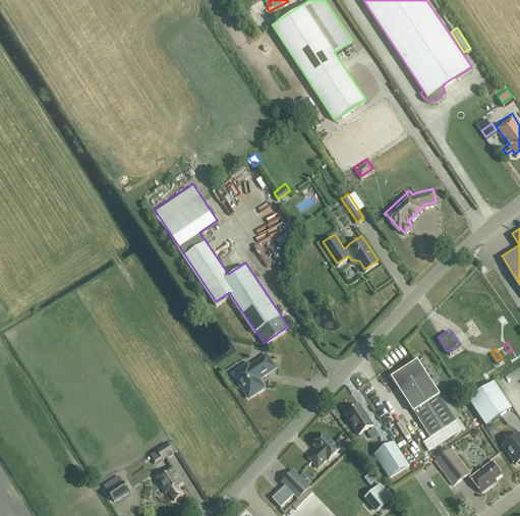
[(275,364),(267,352),(249,363),(248,360),(234,370),(249,394),(264,384),(260,378),(261,374),(275,364)]
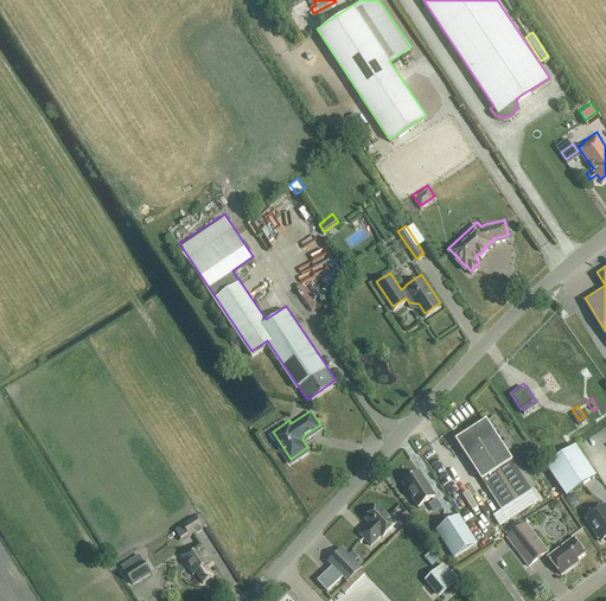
[(499,505),(529,485),(484,415),(453,435),(499,505)]
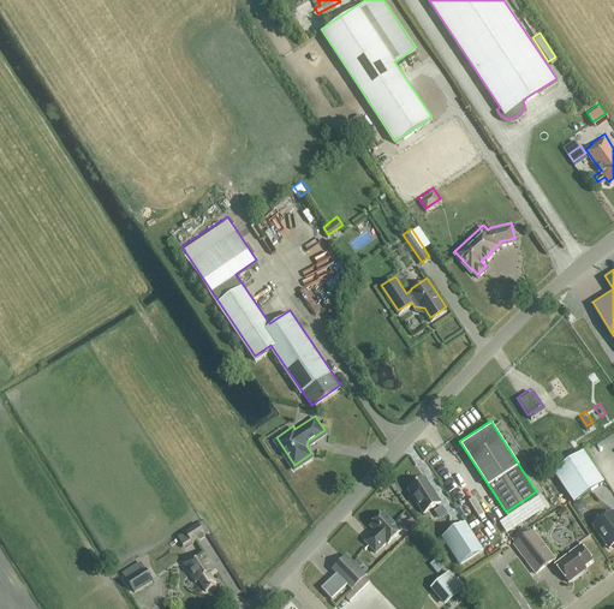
[(572,499),(602,478),(583,448),(553,469),(572,499)]
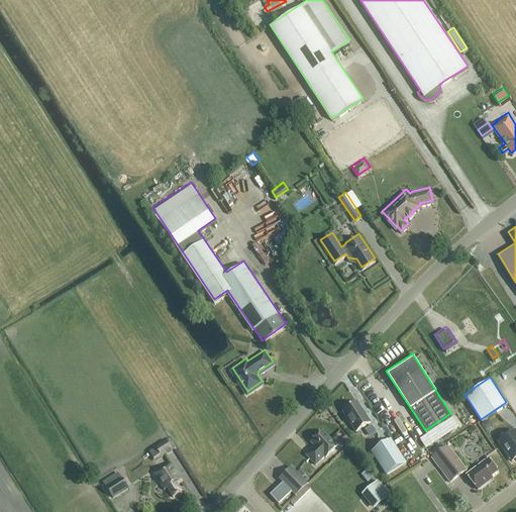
[(515,388),(508,378),(498,385),(505,395),(515,388)]
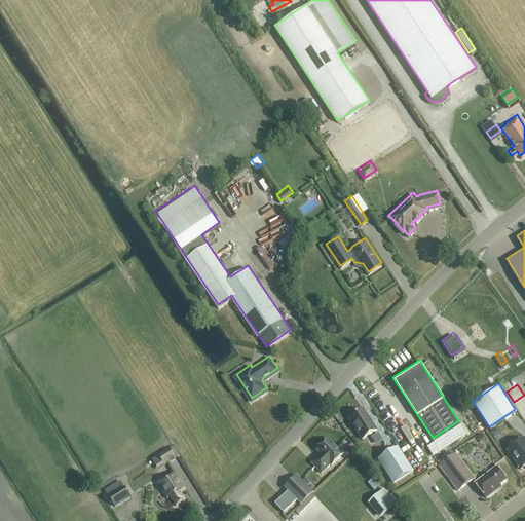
[(361,435),(376,425),(363,405),(347,414),(361,435)]
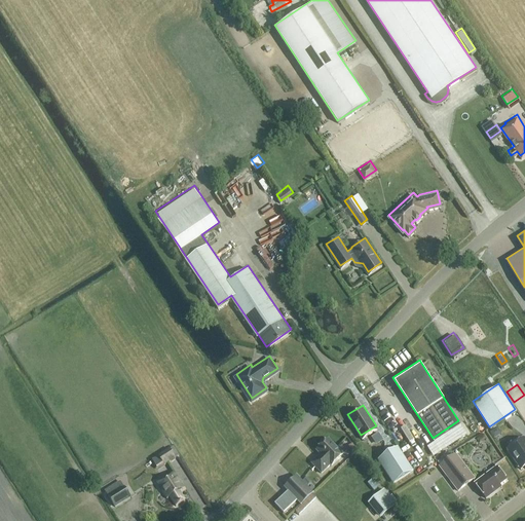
[(524,436),(523,434),(505,445),(520,466),(524,462),(524,436)]
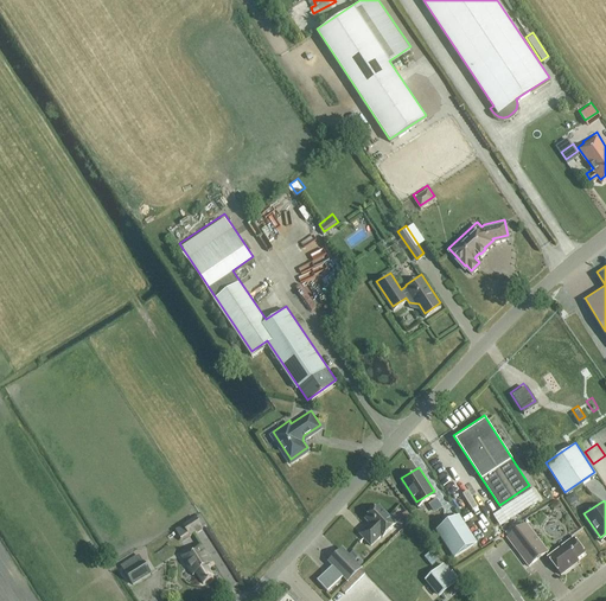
[(369,519),(359,529),(370,541),(380,531),(381,532),(395,519),(378,502),(364,515),(369,519)]
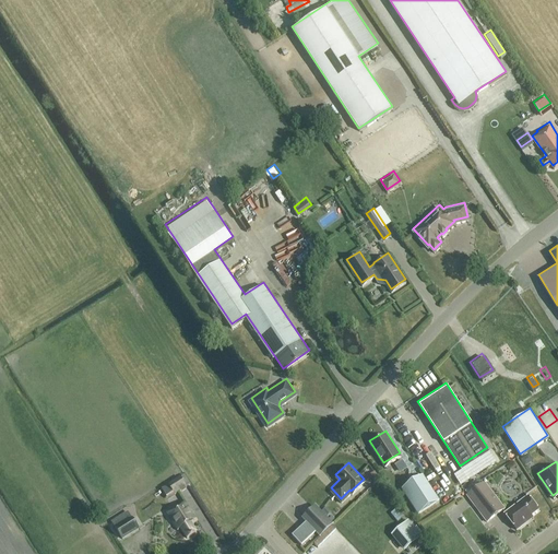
[(401,485),(417,510),(438,496),(422,471),(401,485)]
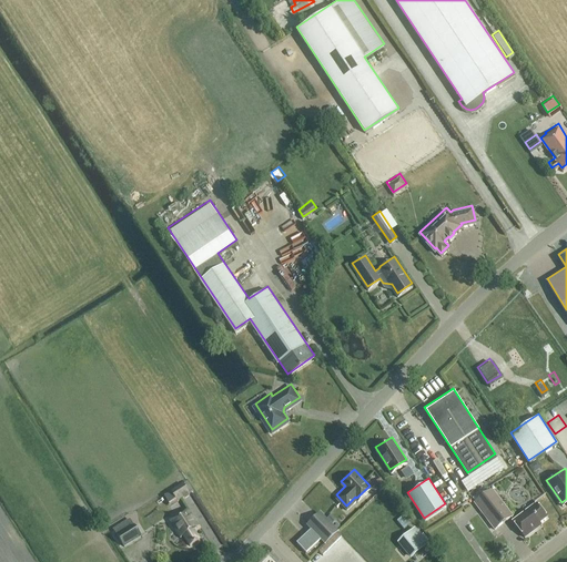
[(176,498),(189,490),(182,479),(170,487),(176,498)]
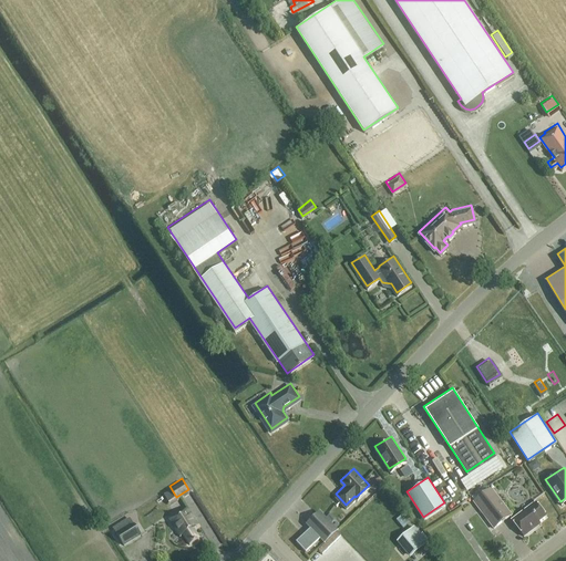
[(485,484),(470,494),(473,498),(487,487),(485,484)]
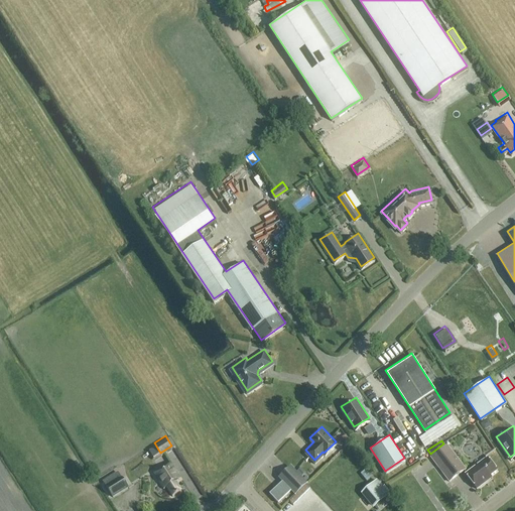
[(430,454),(448,478),(465,466),(446,441),(443,443),(430,454)]
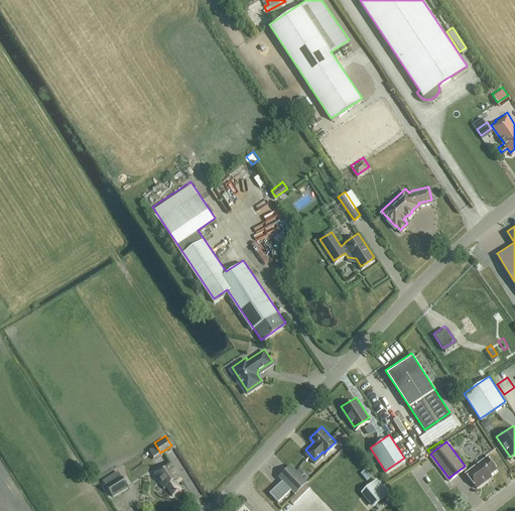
[(465,471),(476,485),(486,477),(485,476),(496,467),(486,455),(465,471)]
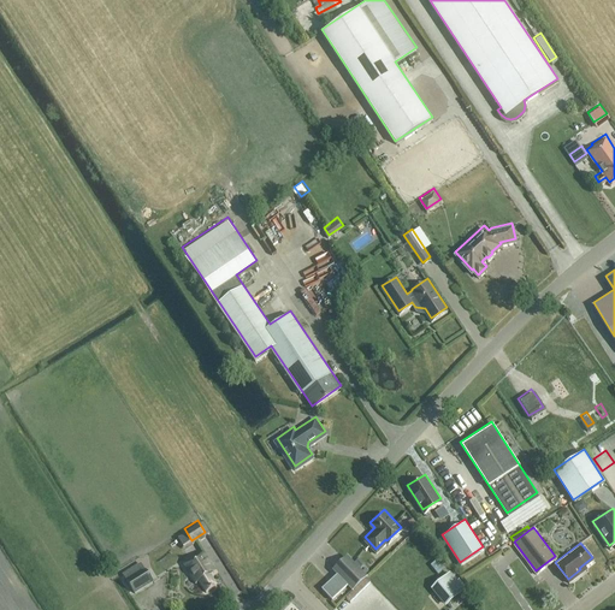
[(216,581),(208,570),(214,567),(202,548),(182,560),(194,580),(197,578),(205,588),(216,581)]
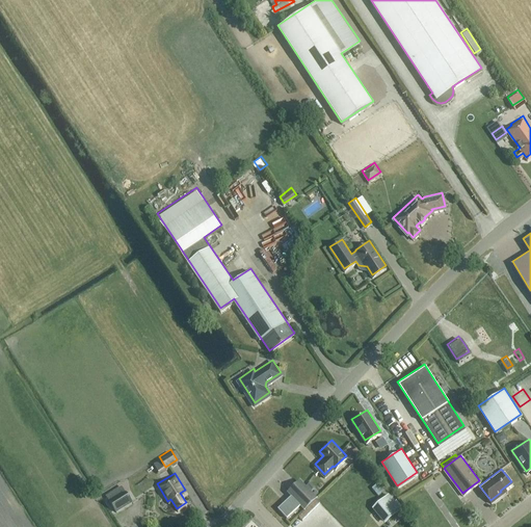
[(370,482),(377,492),(385,486),(377,477),(370,482)]
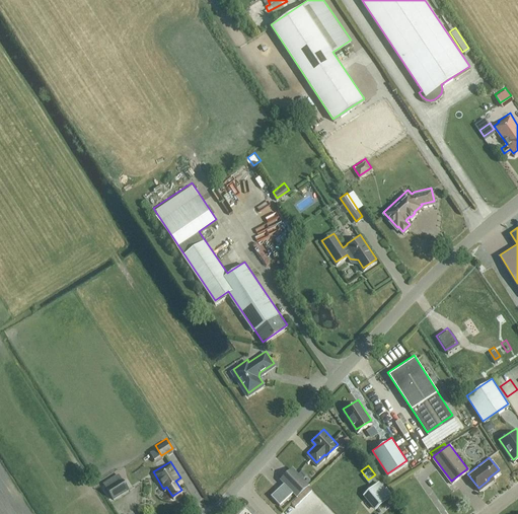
[(278,502),(292,490),(296,494),(307,483),(291,466),(280,478),(283,481),(270,493),(278,502)]
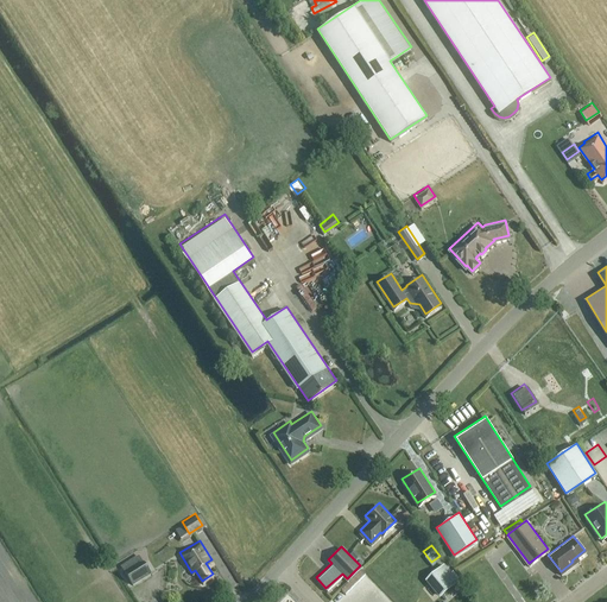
[(132,582),(151,570),(143,557),(124,569),(132,582)]
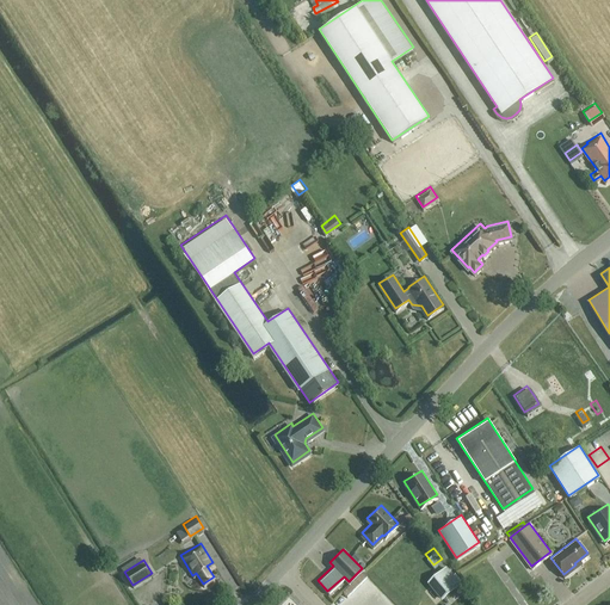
[(458,580),(445,565),(427,580),(441,596),(458,580)]
